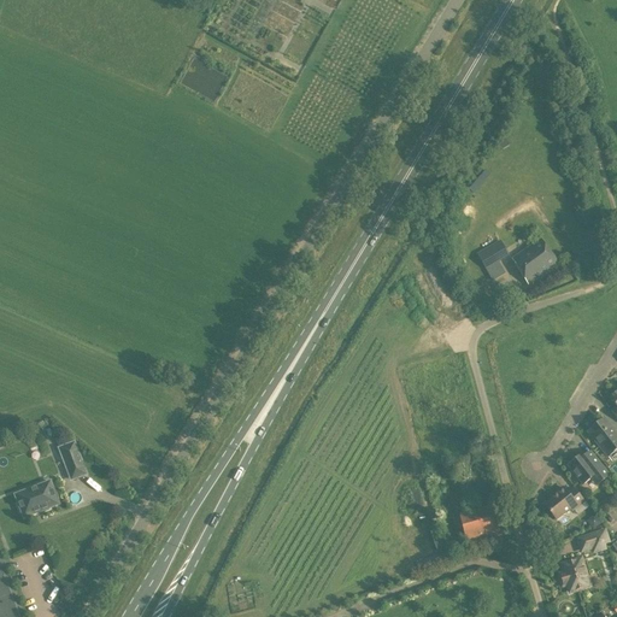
[(528,283),(557,264),(540,241),(513,260),(528,283)]
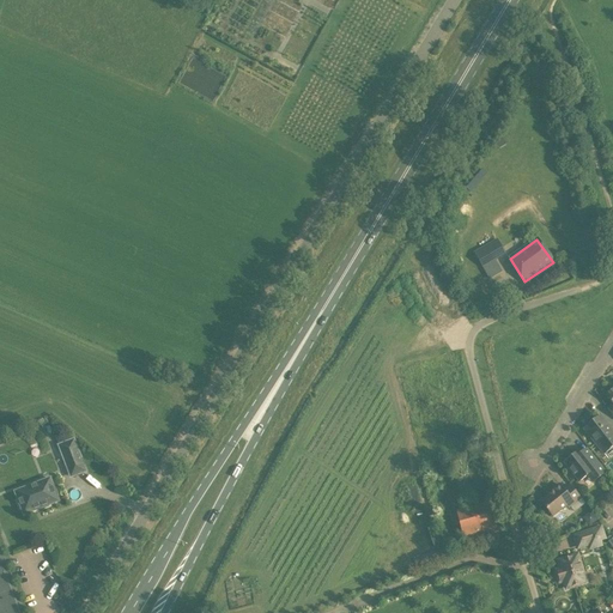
[(496,242),(473,255),(480,266),(491,260),(492,259),(501,254),(503,253),(501,249),(496,242)]
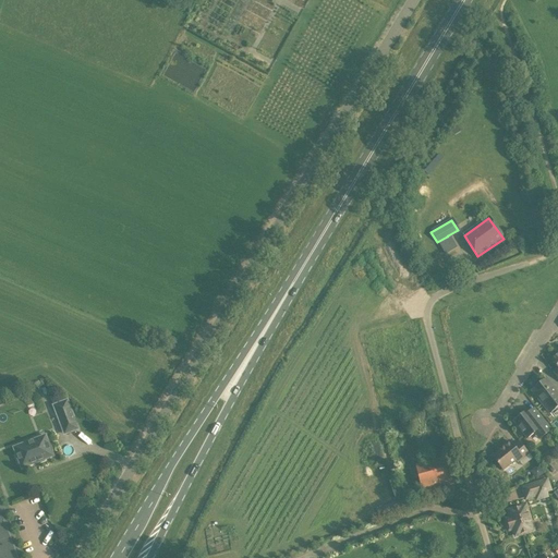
[(453,244),(441,251),(445,256),(456,251),(457,250),(453,244)]
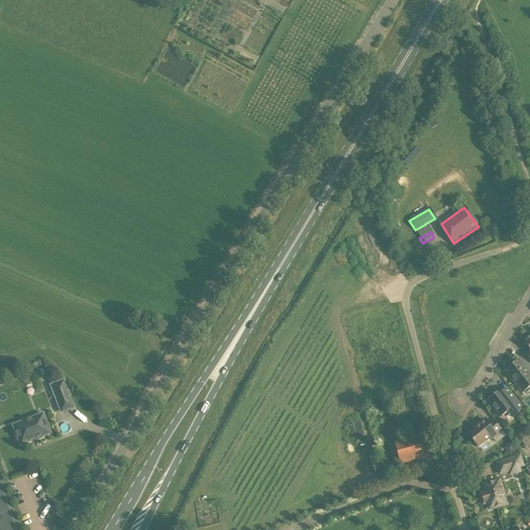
[(522,393),(529,387),(529,375),(520,361),(505,373),(522,393)]
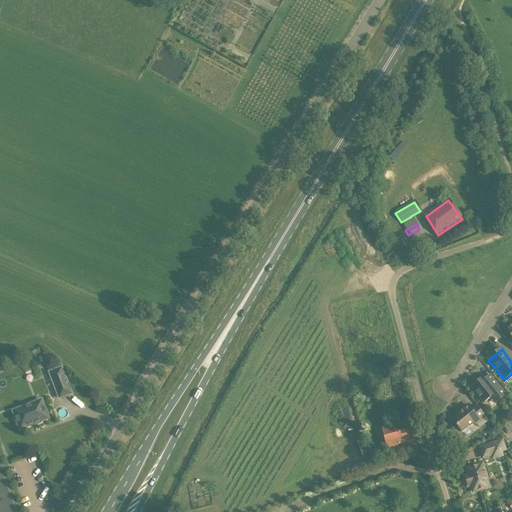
[(54,388),(66,383),(60,367),(48,371),(54,388)]
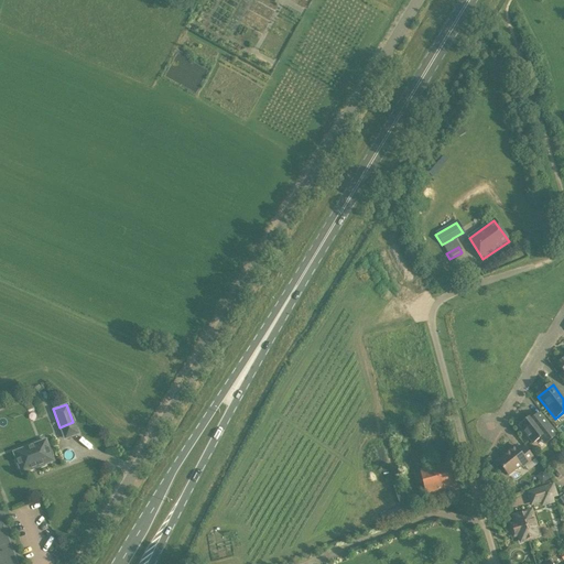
[(537,423),(532,418),(520,427),(533,445),(545,435),(549,438),(554,433),(542,419),(537,423)]
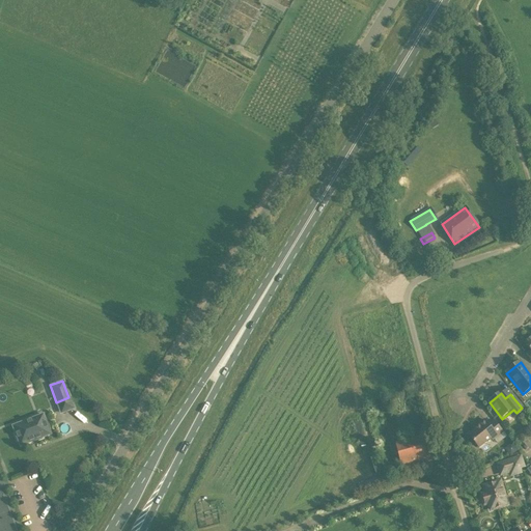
[(35,422),(33,418),(14,425),(17,434),(16,435),(18,440),(19,440),(21,445),(35,439),(36,441),(42,438),(42,437),(50,434),(48,428),(49,428),(47,423),(46,423),(44,418),(35,422)]
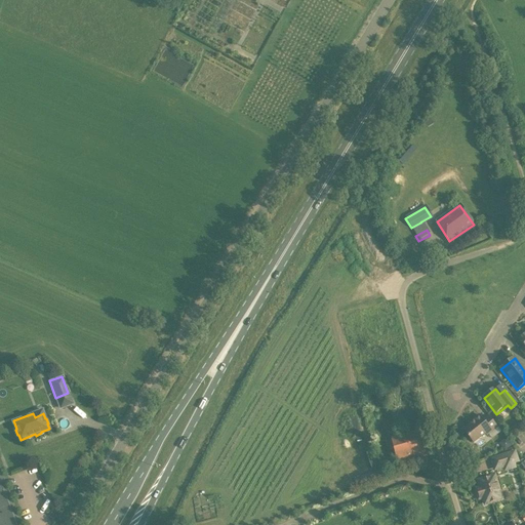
[(484,422),(480,417),(473,422),(474,423),(465,432),(474,444),(487,434),(492,439),(501,432),(498,427),(496,428),(488,418),(484,422)]
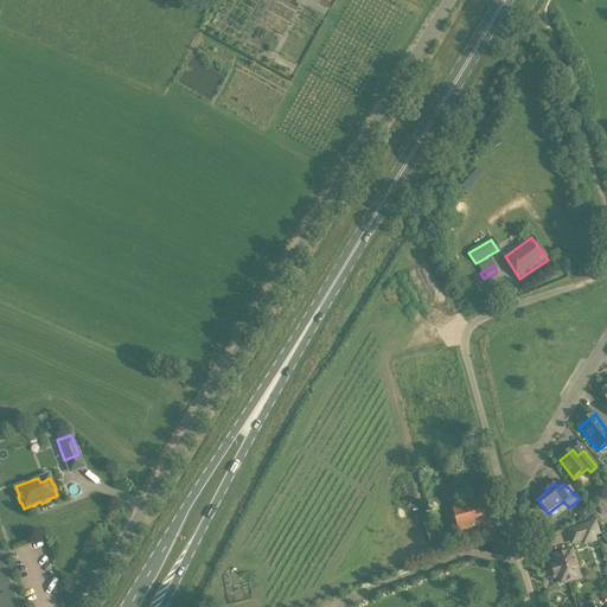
[(500,528),(491,499),(466,505),(453,510),(461,540),(465,540),(465,538),(500,528)]
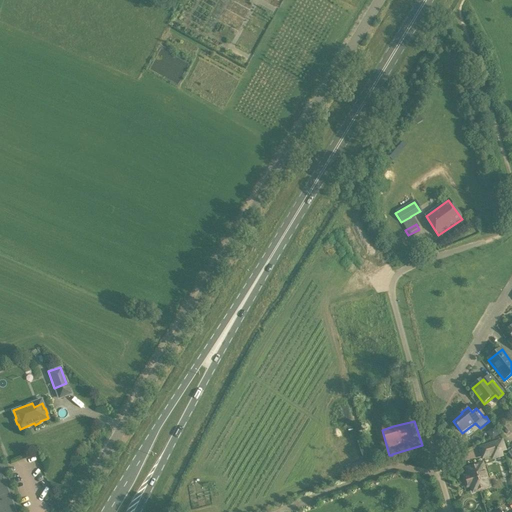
[(491,461),(503,457),(502,452),(506,451),(503,439),(477,447),(481,460),(490,457),(491,461)]
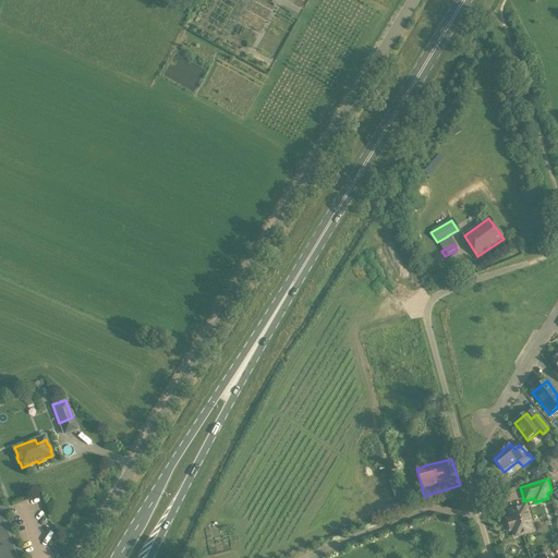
[(22,557),(5,513),(0,499),(0,557),(22,557)]
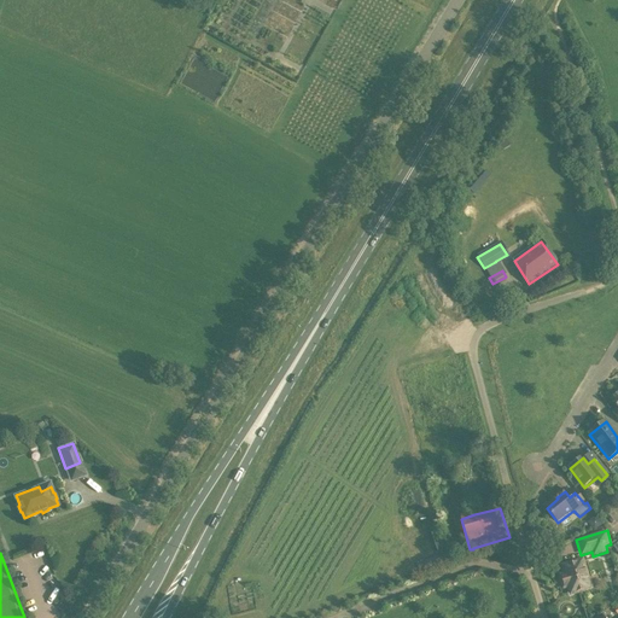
[(592,590),(583,565),(583,563),(563,569),(566,577),(561,578),(565,590),(569,589),(571,596),(592,590)]
